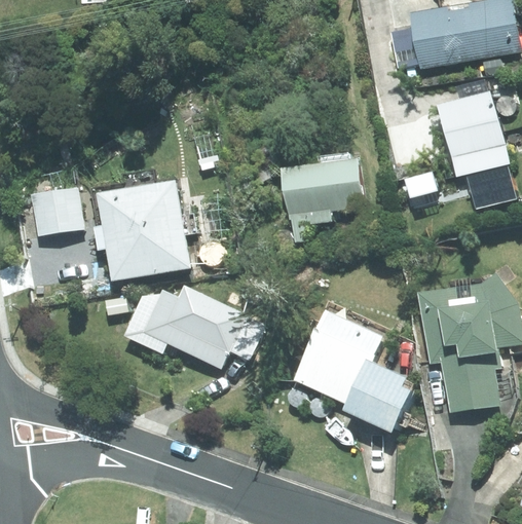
[(484,0),(409,13),(419,68),(521,50),(512,0),(484,0)]
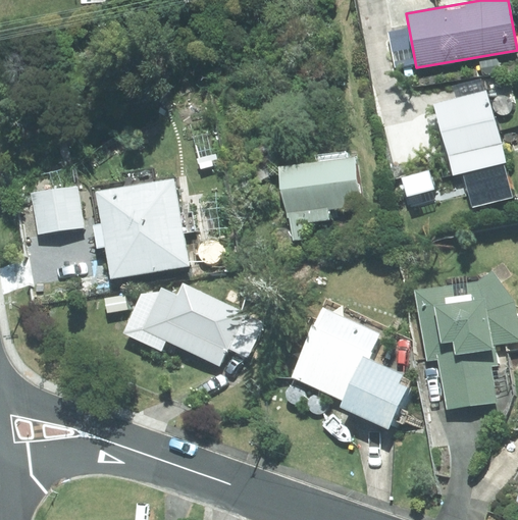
[(482,82),(460,88),(463,99),(437,105),(455,174),(504,162),(500,145),(517,140),(517,125),(517,124),(495,131),(482,82)]
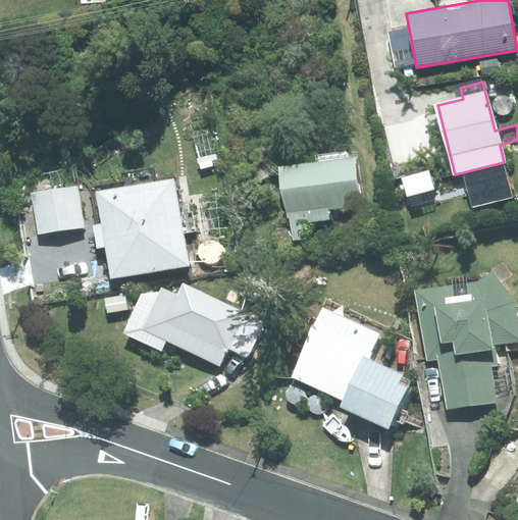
[(306,239),(304,223),(329,220),(327,209),(360,205),(354,158),(278,167),(285,215),(291,214),(292,220),(289,220),(292,241),(306,239)]
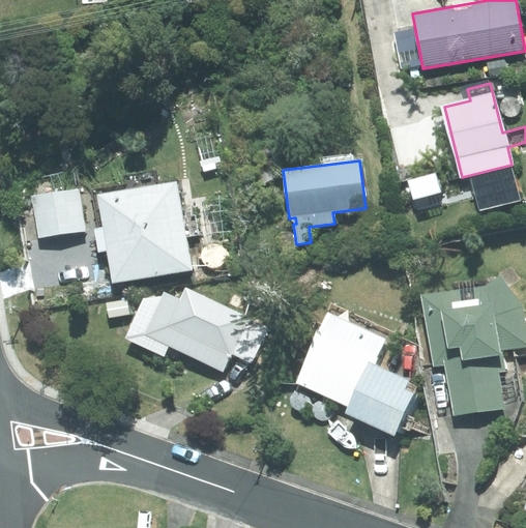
[(176,182),(97,195),(113,283),(191,269),(176,182)]
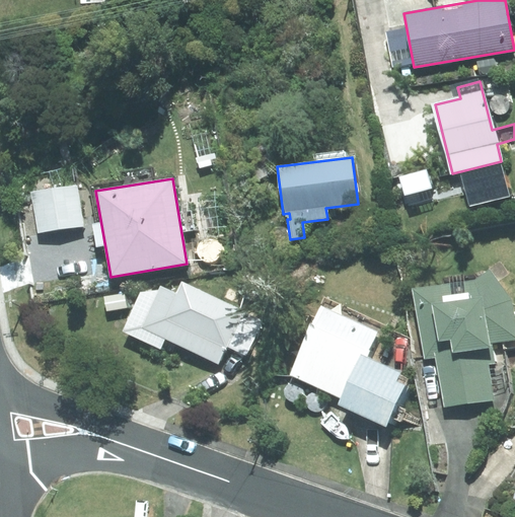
[(76,187),(31,193),(37,230),(80,225),(76,187)]
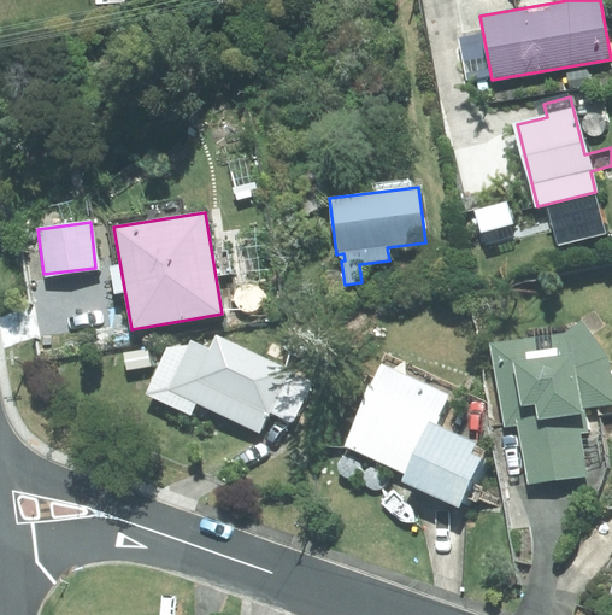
[(492,346),(504,426),(517,425),(525,482),(586,474),(578,433),(587,432),(583,408),(611,402),(611,388),(607,356),(581,322),(564,324),(565,335),(492,346)]
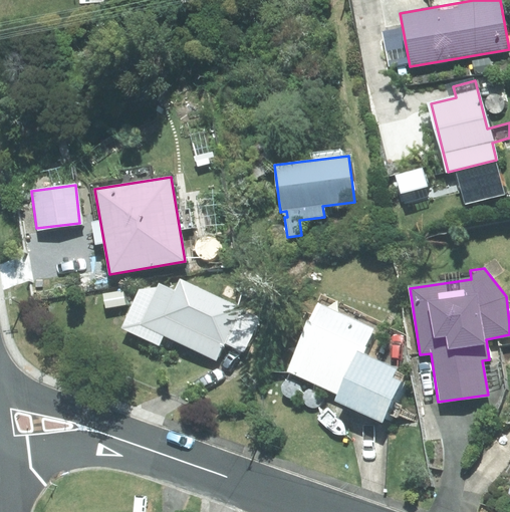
[(163,335),(215,360),(224,343),(242,352),(259,317),(180,279),(174,291),(160,284),(158,288),(139,289),(120,327),(158,345),(163,335)]
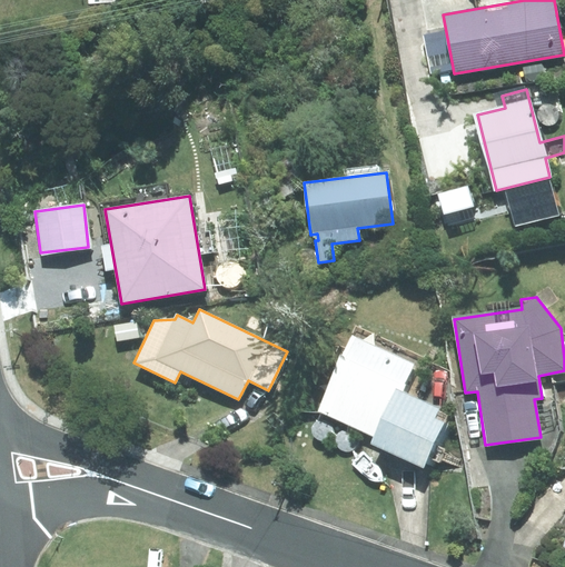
[(122,324),(126,339),(142,335),(139,320),(122,324)]
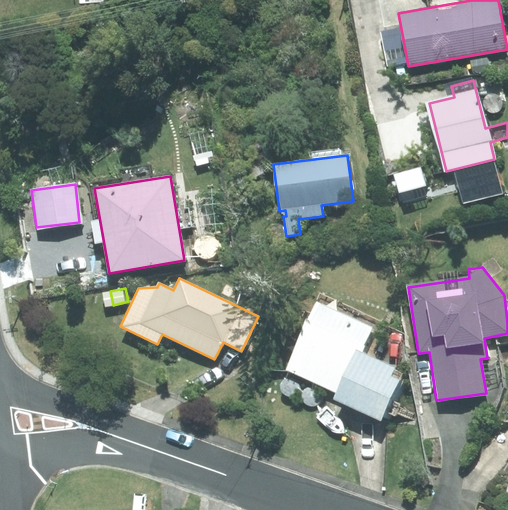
[(337,395),(335,398),(381,421),(401,380),(394,376),(397,369),(361,351),(372,327),(320,302),(287,370),(337,395)]
